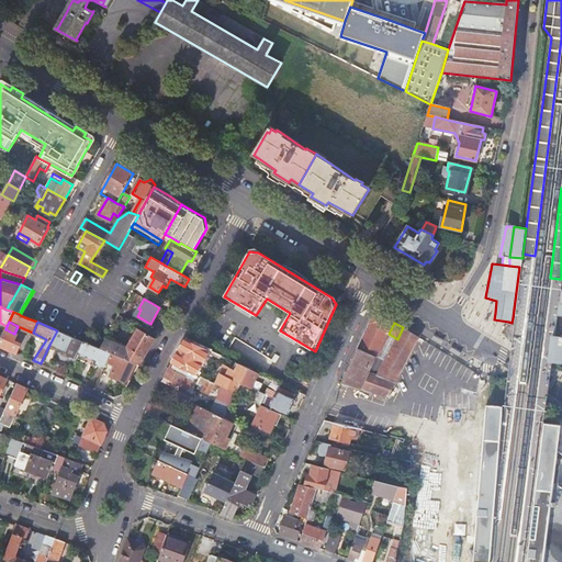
[(420,338),(403,327),(397,339),(379,375),(368,372),(377,357),(357,348),(341,383),(388,400),(409,359),(420,338)]
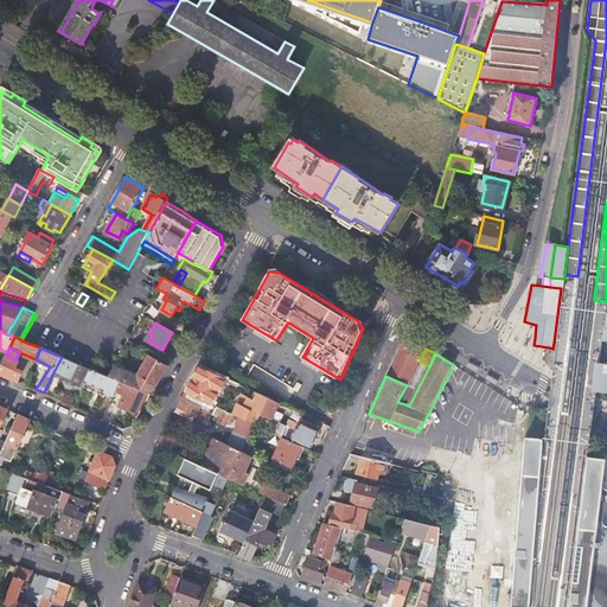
[(147,393),(151,394),(167,365),(149,355),(135,378),(117,372),(119,369),(114,366),(109,376),(121,381),(123,382),(147,393)]
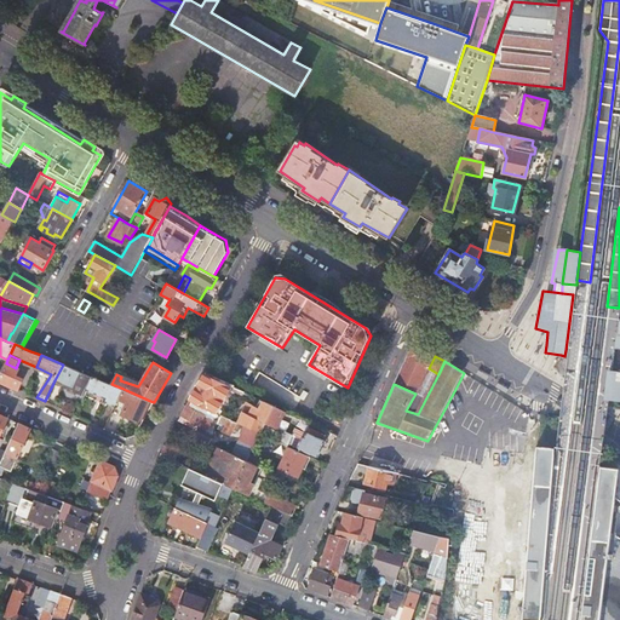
[(0,374),(0,380),(18,390),(23,380),(16,377),(18,372),(16,368),(6,363),(0,374)]
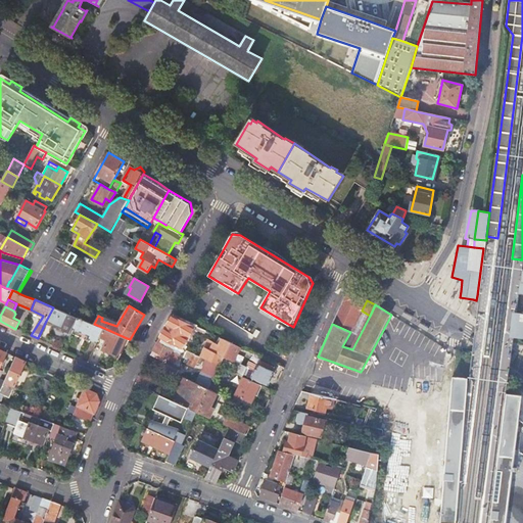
[(67,340),(75,328),(79,318),(53,307),(46,321),(55,326),(52,333),(56,335),(57,333),(67,340)]
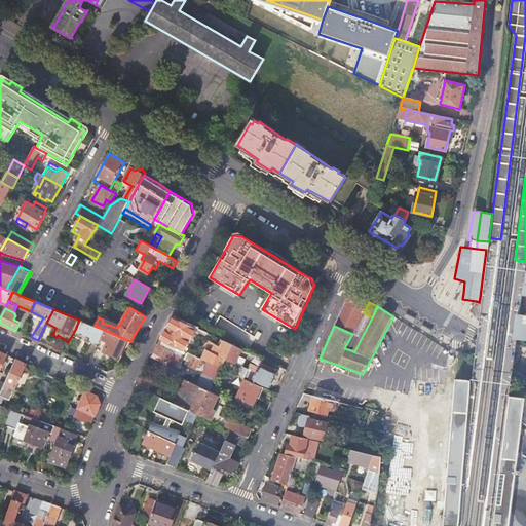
[(525,311),(517,310),(517,313),(514,336),(525,337),(525,311)]
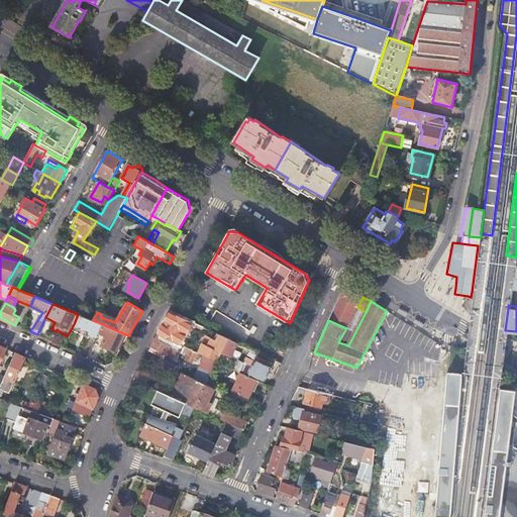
[(171,312),(159,334),(179,344),(192,322),(171,312)]
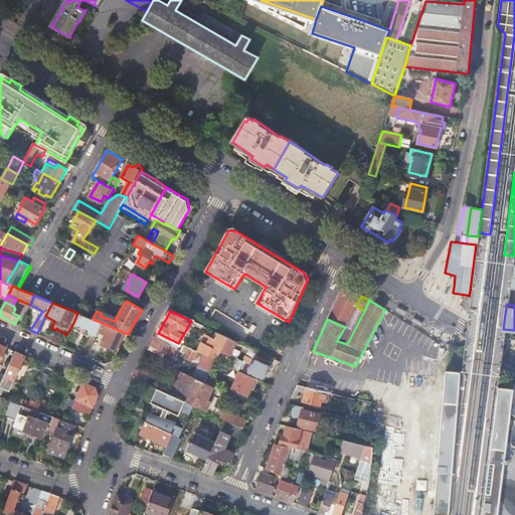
[(89,334),(96,337),(103,323),(93,319),(77,313),(73,323),(91,330),(89,334)]
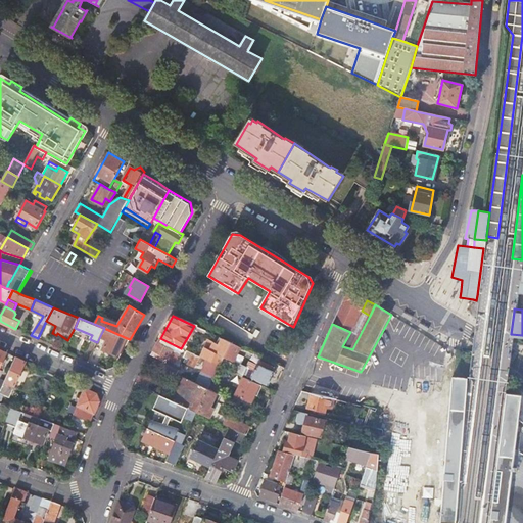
[(126,340),(127,338),(106,329),(102,338),(107,341),(104,350),(120,357),(120,354),(126,340)]
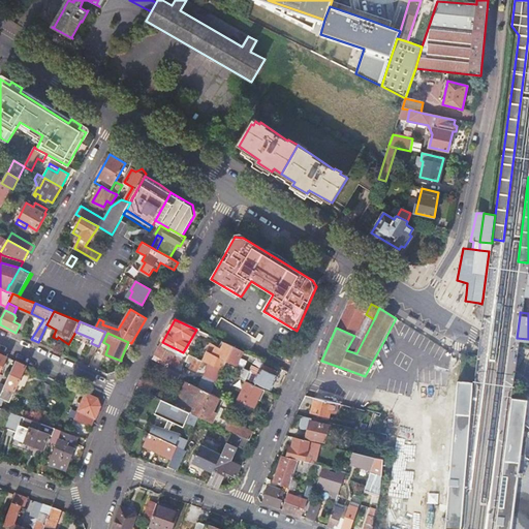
[(162,342),(153,359),(167,366),(169,363),(177,367),(183,352),(162,342)]
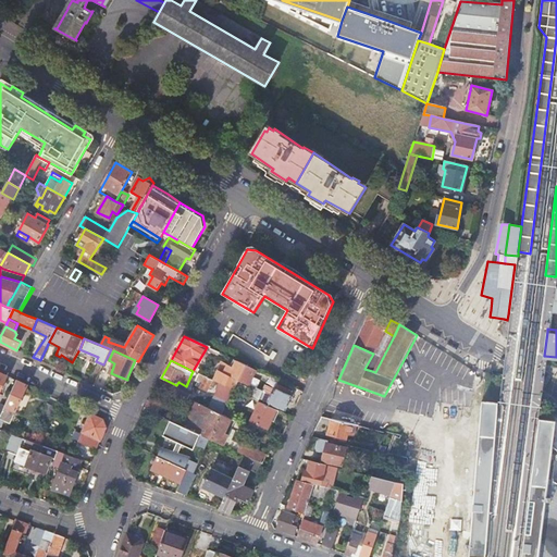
[(246,366),(237,361),(233,370),(231,369),(230,371),(232,372),(231,375),(238,380),(246,366)]
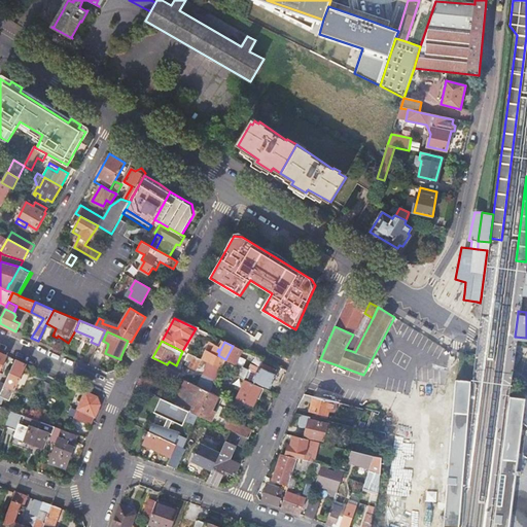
[(235,364),(241,350),(233,346),(225,359),(225,360),(235,364)]
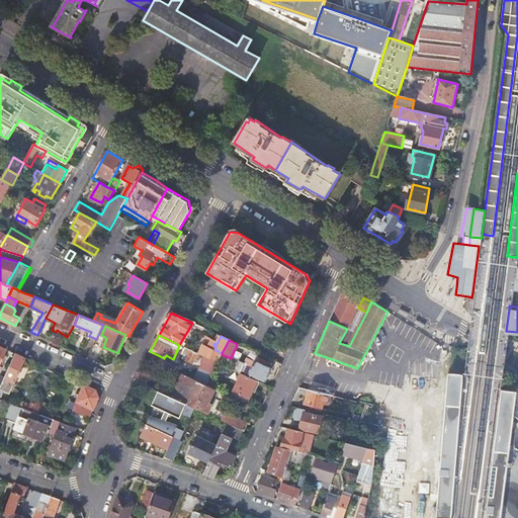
[(286,354),(289,348),(275,341),(272,348),(286,354)]
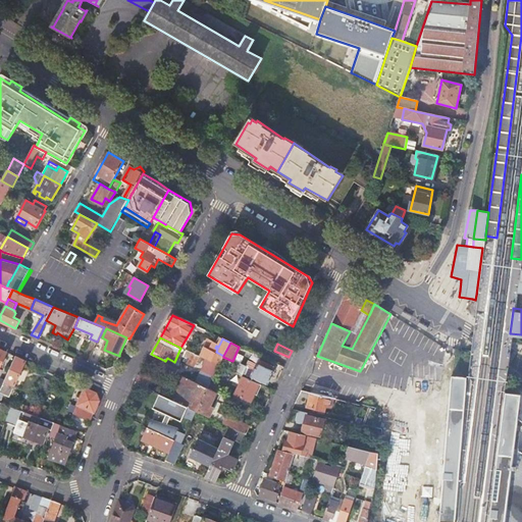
[(219,365),(222,358),(206,350),(202,357),(219,365)]
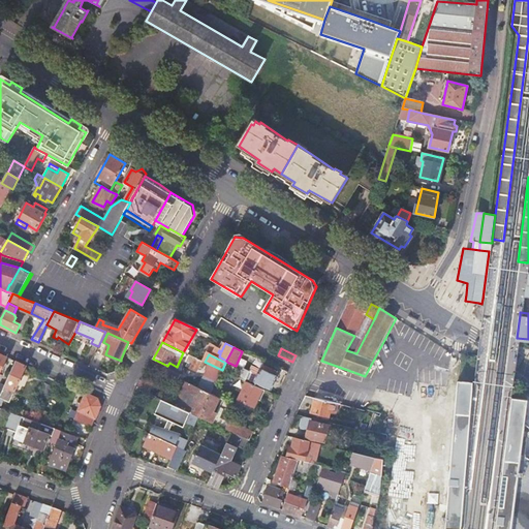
[(207,363),(195,358),(191,369),(197,372),(200,366),(205,368),(207,363)]
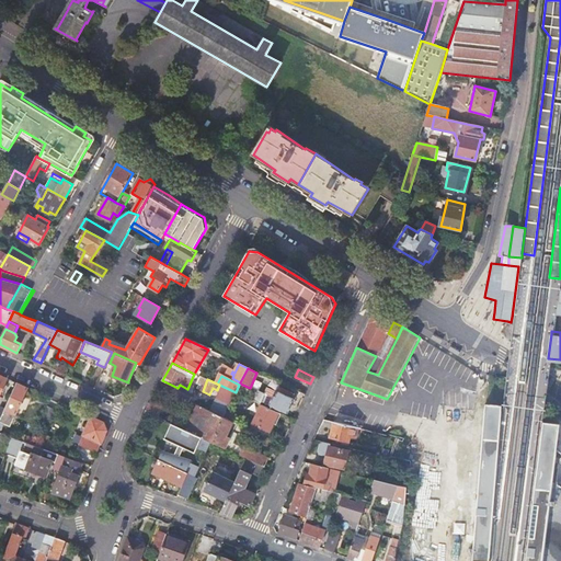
[(1,416),(0,420),(0,421),(11,426),(29,388),(16,384),(1,416)]
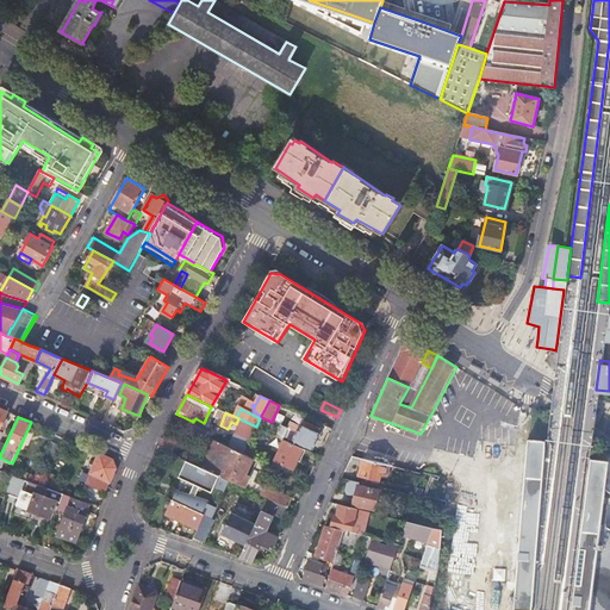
[(240,428),(231,440),(246,447),(256,427),(241,419),(237,427),(240,428)]
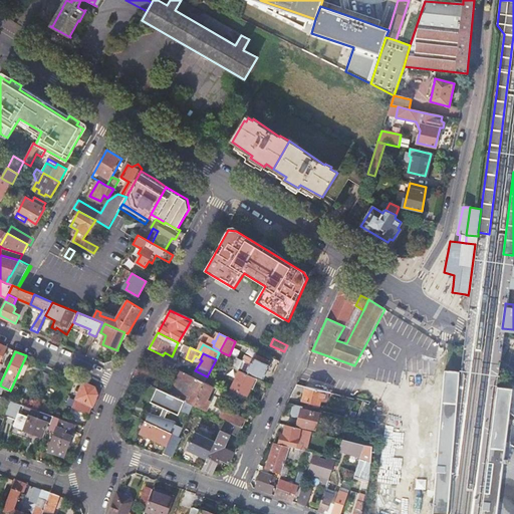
[(265,363),(259,360),(246,355),(244,359),(237,356),(233,365),(263,378),(269,365),(265,363)]
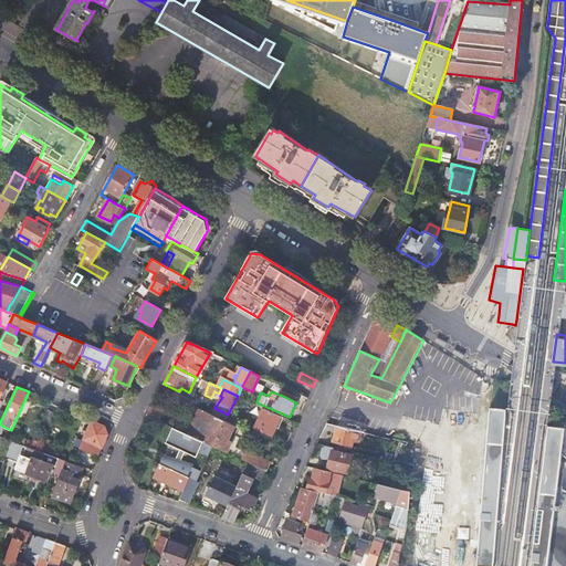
[(153,404),(147,415),(160,420),(165,410),(153,404)]
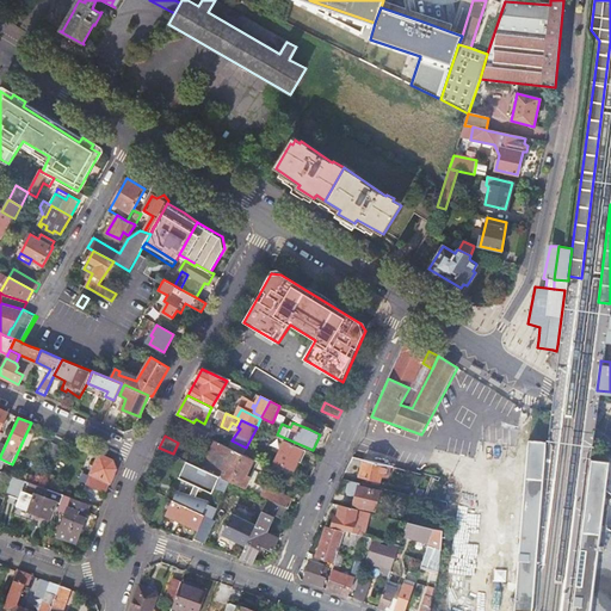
[(532,610),(535,610),(549,439),(531,438),(518,610),(532,610)]
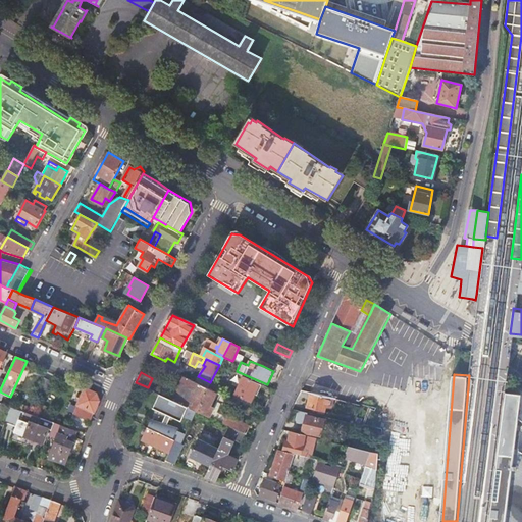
[(198,376),(196,382),(207,387),(210,382),(198,376)]
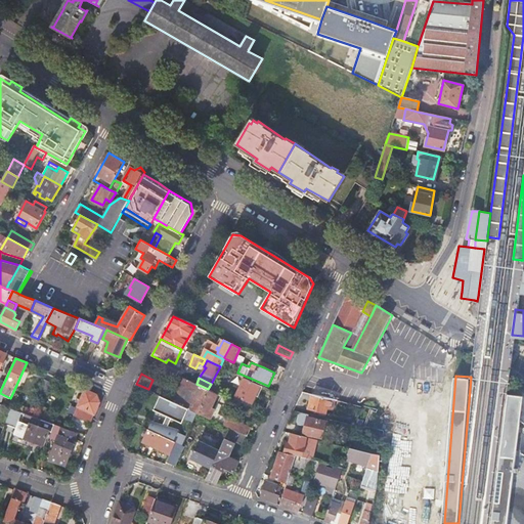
[(164,397),(198,412),(208,389),(197,384),(185,379),(177,394),(168,389),(167,391),(164,397)]
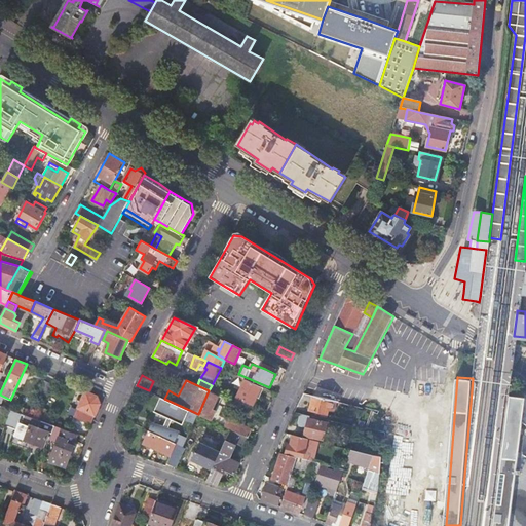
[(259,398),(264,388),(246,380),(238,397),(253,404),(256,397),(259,398)]
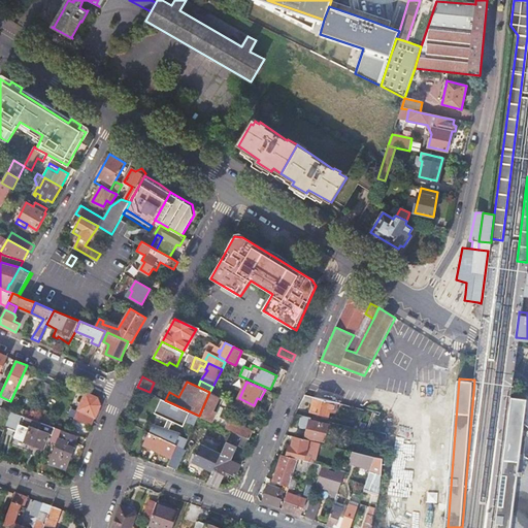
[(46,399),(52,386),(44,383),(39,395),(46,399)]
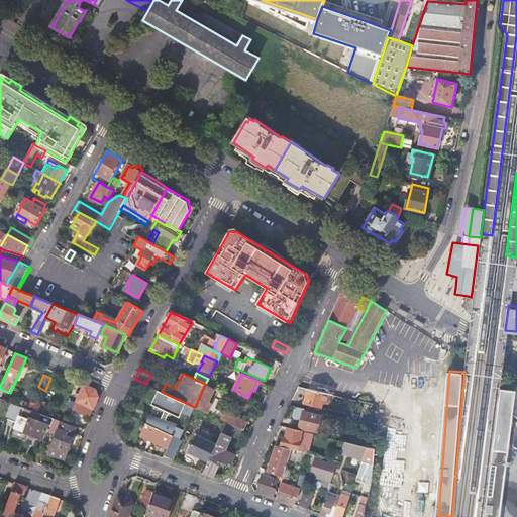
[(208,379),(205,384),(214,388),(216,382),(208,379)]
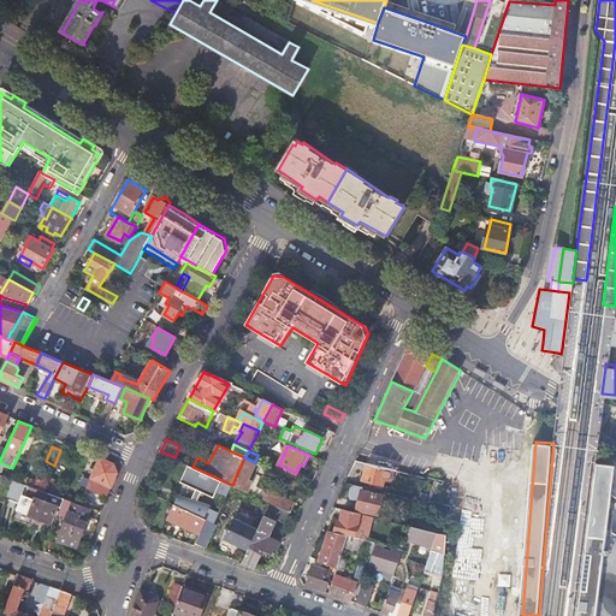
[(188,455),(184,462),(188,465),(193,467),(196,460),(188,455)]
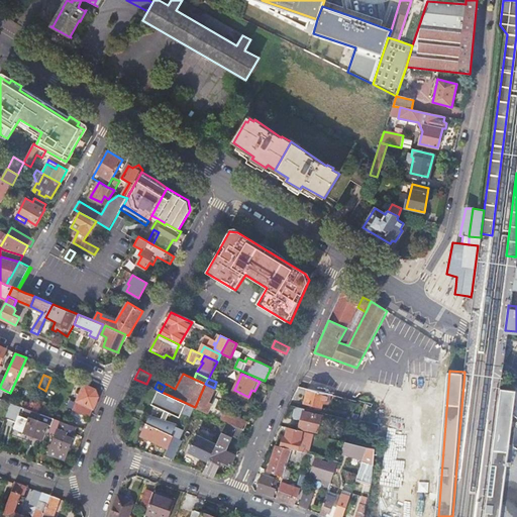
[(195,407),(227,422),(244,430),(247,422),(211,406),(215,399),(227,404),(231,397),(214,388),(205,384),(195,407)]
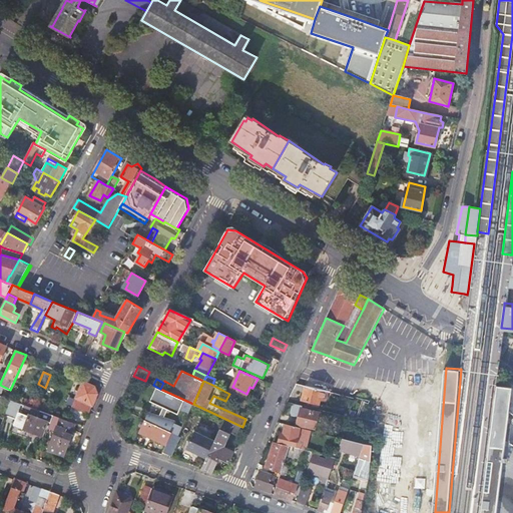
[(72,407),(89,414),(97,394),(95,387),(83,382),(72,407)]
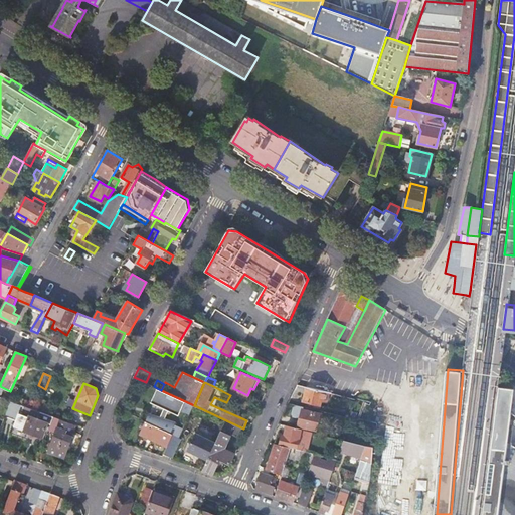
[(514,514),(514,412),(513,411),(514,392),(514,387),(501,386),(484,514),(514,514)]
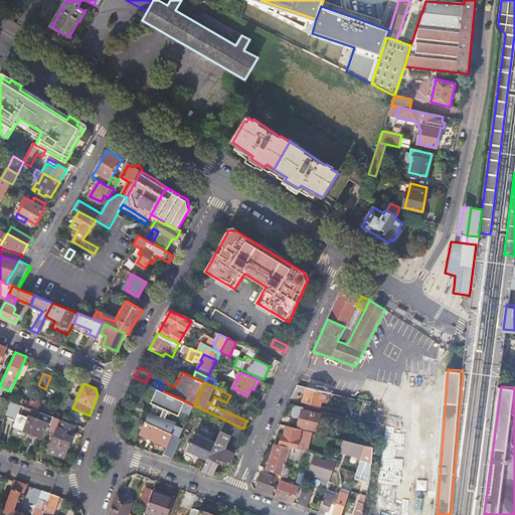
[(330,392),(307,387),(304,401),(312,403),(312,407),(320,409),(322,401),(328,402),(330,392)]
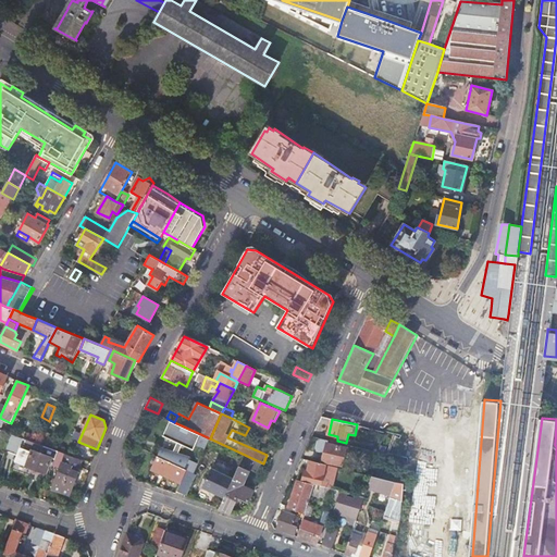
[(174,422),(170,420),(163,435),(177,442),(174,450),(161,447),(158,455),(194,473),(198,462),(189,459),(192,456),(178,452),(183,444),(195,449),(196,445),(205,448),(210,438),(174,422)]
